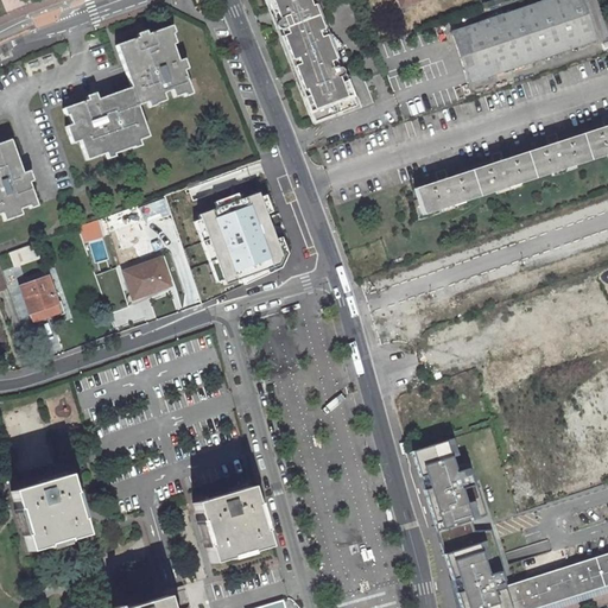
[(358,108),(337,56),(333,57),(316,14),(312,7),(310,8),(306,1),(305,0),(265,0),(270,11),(274,10),(278,21),(278,23),(278,24),(277,25),(277,26),(276,27),(291,64),(297,71),(302,82),(298,83),(314,125),(334,118),(333,114),(336,113),(337,115),(358,108)]
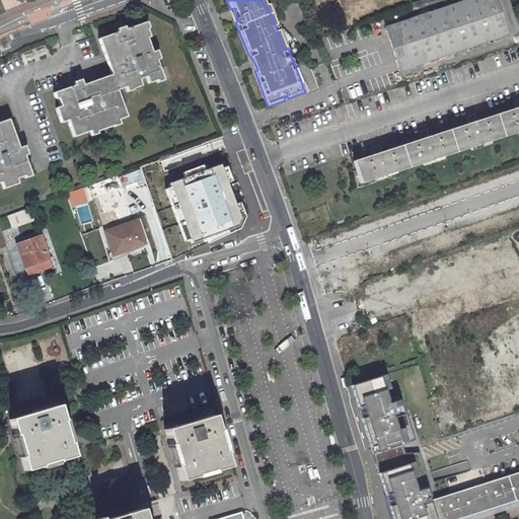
[(261,0),(262,1),(265,7),(267,6),(270,12),(284,49),(288,48),(287,45),(290,44),(295,40),(279,24),(269,0),(261,0)]
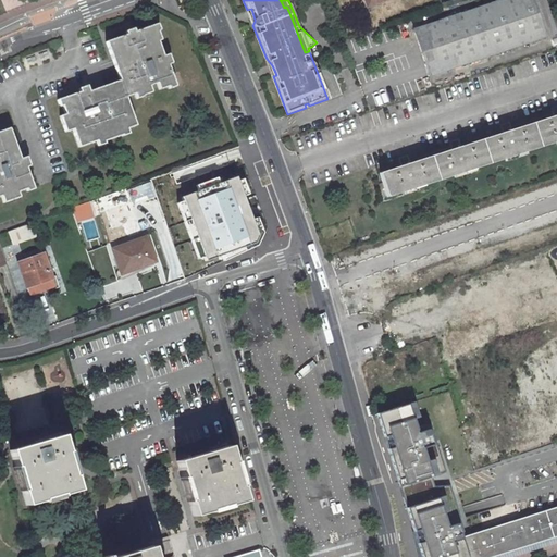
[(367,0),(371,9),(398,0),(367,0)]
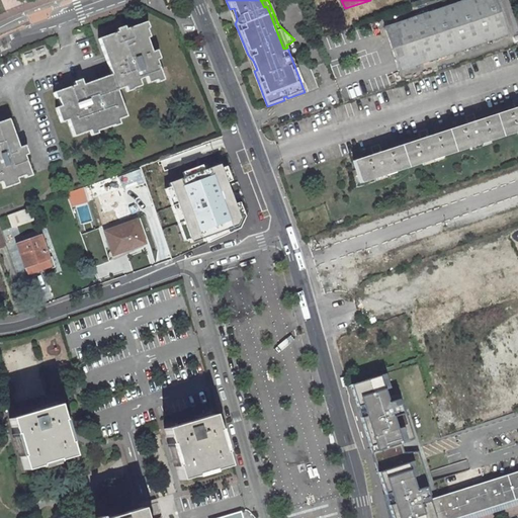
[(507,0),(471,0),(397,25),(390,27),(399,57),(404,60),(420,55),(423,64),(517,32),(507,0)]
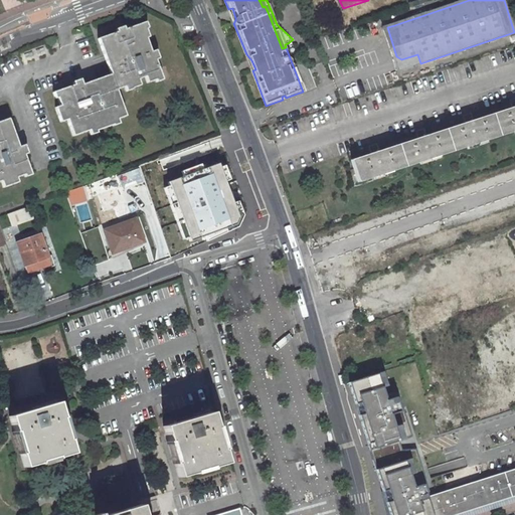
[(119,119),(127,116),(117,90),(124,87),(126,92),(133,90),(132,88),(140,84),(138,79),(146,76),(148,82),(156,80),(157,81),(162,79),(155,59),(159,58),(155,49),(150,51),(145,37),(148,37),(145,28),(146,27),(144,22),(123,29),(122,26),(115,29),(116,32),(97,39),(110,74),(81,84),(80,80),(73,83),(74,87),(54,94),(56,99),(59,99),(62,107),(56,108),(61,123),(68,121),(74,137),(91,131),(93,136),(99,133),(98,131),(114,125),(115,126),(121,124),(119,119)]
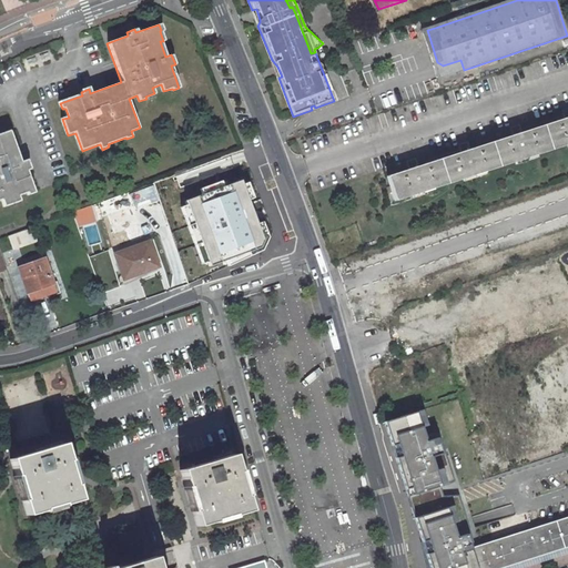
[(272,60),(279,78),(282,77),(277,67),(272,60)]
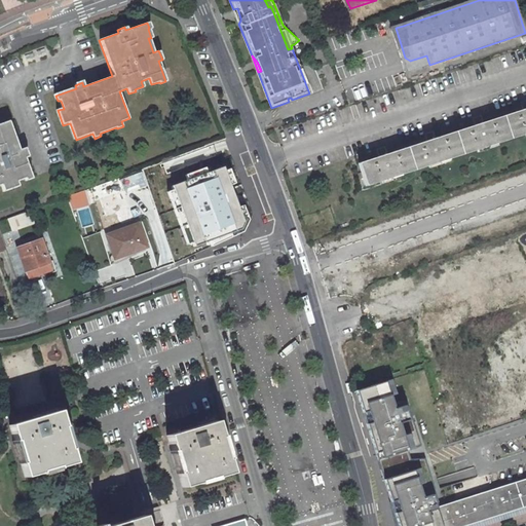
[(417,69),(429,65),(426,55),(410,61),(405,58),(410,72),(417,69)]
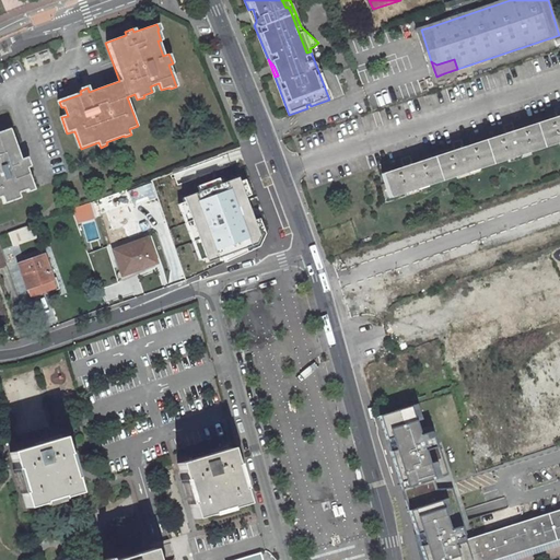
[(400,198),(559,144),(559,115),(523,128),(522,125),(514,127),(515,130),(473,144),(471,142),(464,144),(465,148),(421,162),(420,159),(412,161),(413,165),(391,172),(400,198)]
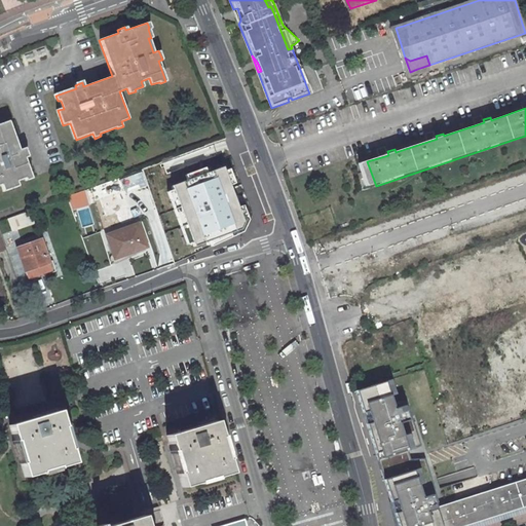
[(22,150),(10,121),(0,124),(0,187),(3,186),(5,192),(22,186),(20,182),(27,178),(28,181),(34,178),(26,158),(30,156),(26,148),(22,150)]
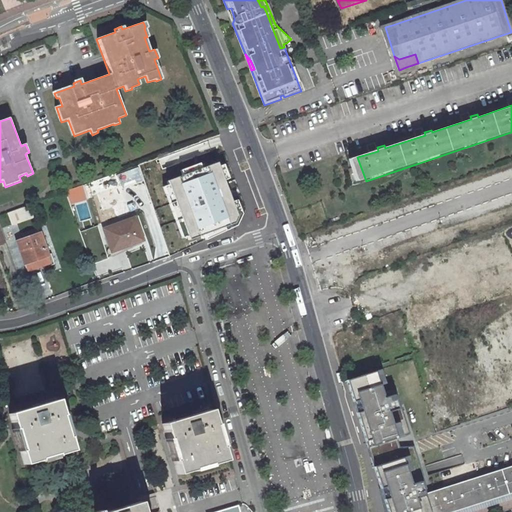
[(222,228),(233,223),(236,216),(231,202),(223,180),(218,166),(217,163),(201,169),(181,176),(166,181),(167,184),(188,237),(189,240),(202,235),(222,228)]
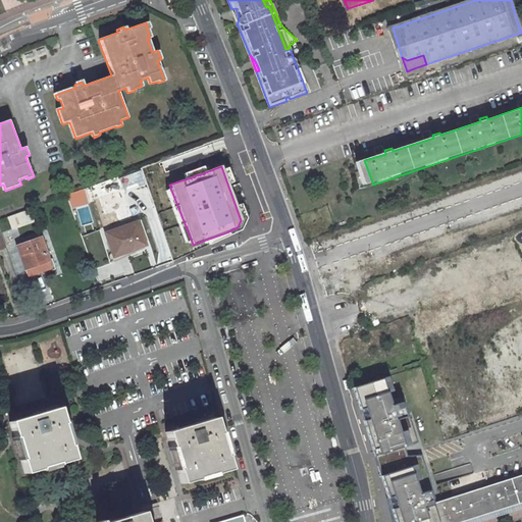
[(183,173),(185,179),(205,172),(203,166),(183,173)]
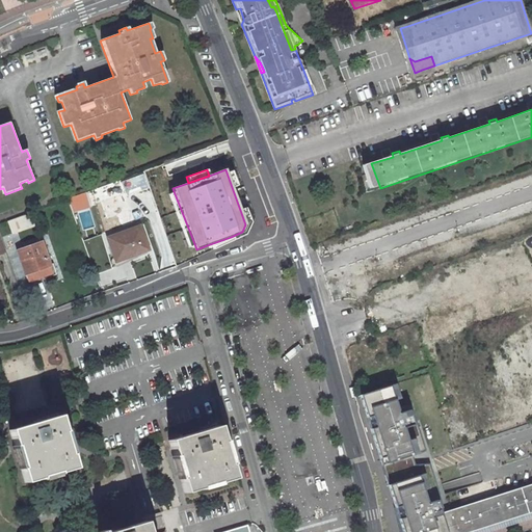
[(232,170),(227,173),(232,187),(237,186),(232,170)]
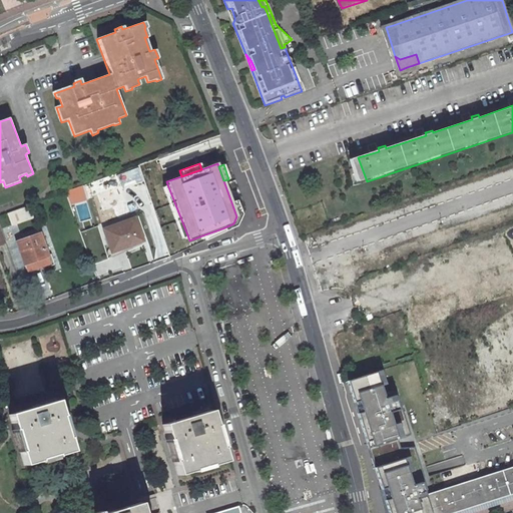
[(188,237),(167,184),(161,186),(181,239),(188,237)]
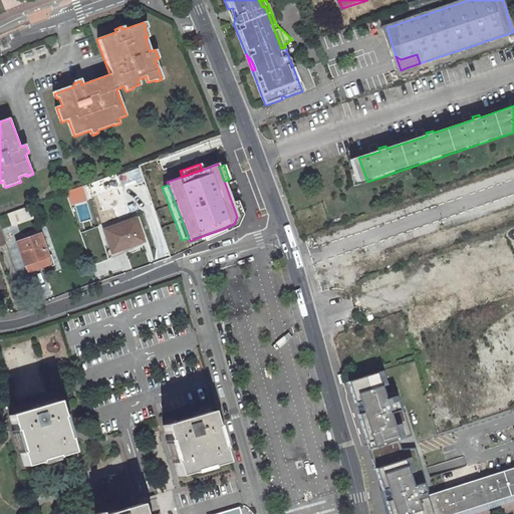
[(237,201),(232,203),(237,217),(234,224),(223,229),(225,233),(237,227),(242,215),(237,201)]
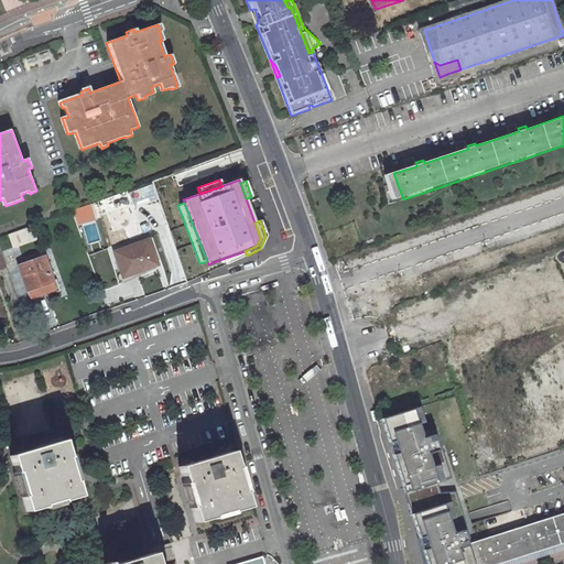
[(19,249),(42,240),(36,227),(13,236),(19,249)]
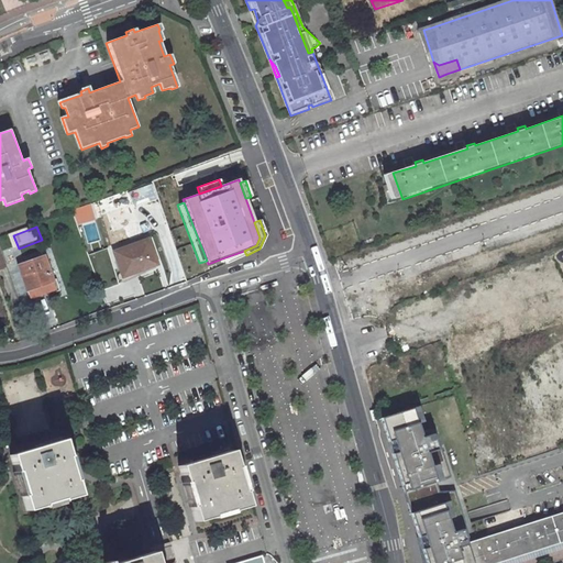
[(151,241),(117,255),(127,278),(151,268),(152,269),(162,265),(151,241)]
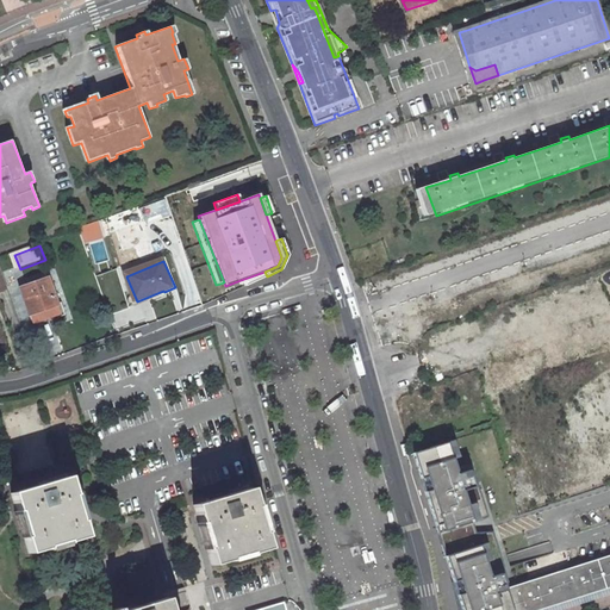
[(265,272),(241,280),(243,287),(267,277),(265,272)]
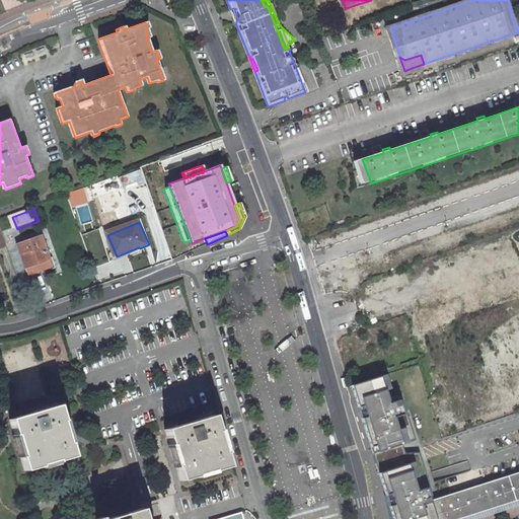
[(53,261),(44,237),(20,246),(32,279),(61,269),(57,258),(53,261)]
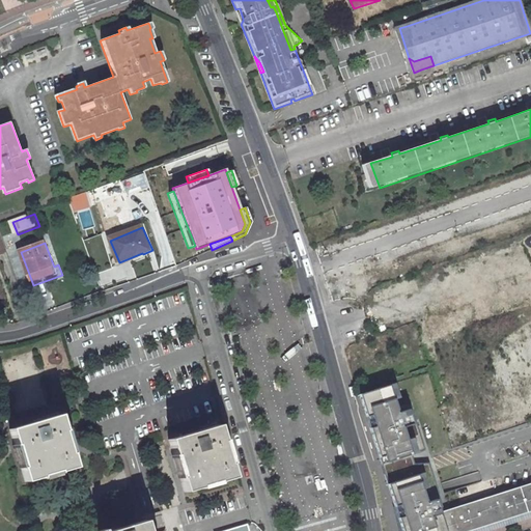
[(398,385),(362,395),(384,466),(421,454),(413,426),(424,423),(419,409),(407,412),(398,385)]
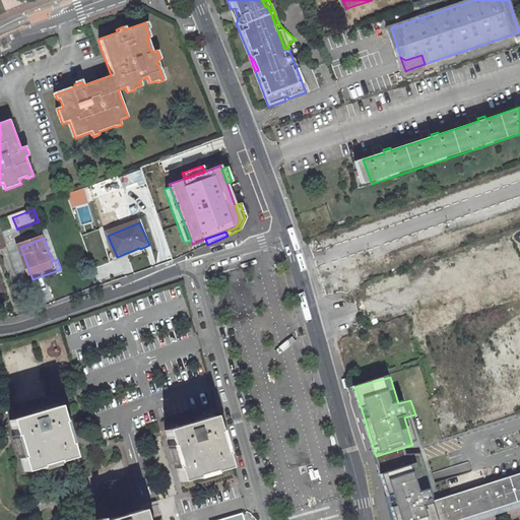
[(63,420),(58,404),(10,418),(14,435),(16,434),(23,456),(21,456),(25,471),(43,465),(42,463),(58,458),(58,461),(74,455),(70,441),(67,442),(61,420),(63,420)]
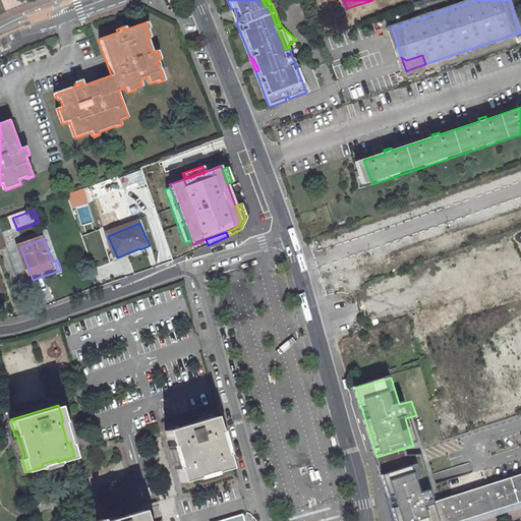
[(219,430),(215,415),(168,429),(172,445),(174,445),(180,467),(179,467),(183,481),(197,477),(196,475),(214,470),(215,472),(230,467),(226,453),(223,453),(217,431),(219,430)]
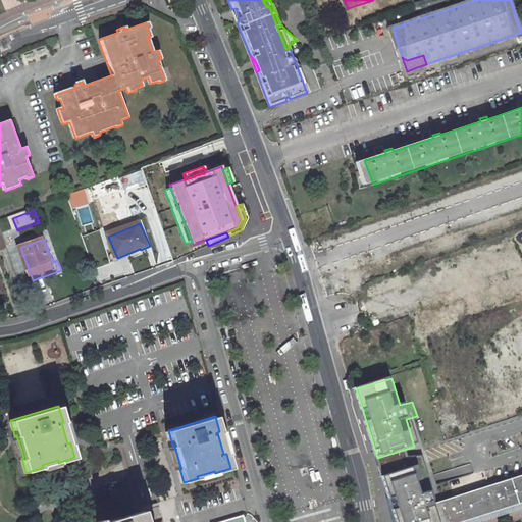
[(405,490),(414,521),(457,521),(521,501),(521,476),(434,505),(427,483),(405,490)]
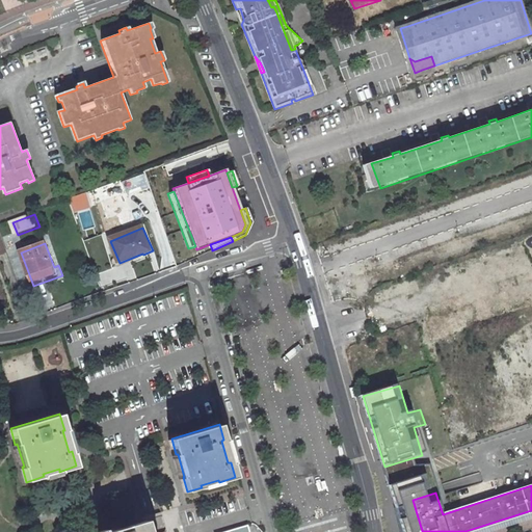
[(531,510),(466,531),(422,531),(413,500),(403,502),(407,514),(413,531),(496,531),(503,530),(521,524),(531,520),(531,510)]
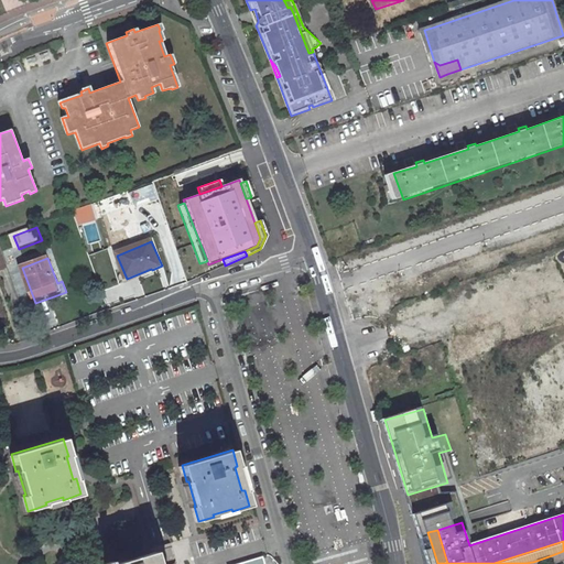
[(156,563),(153,551),(111,563),(156,563)]
